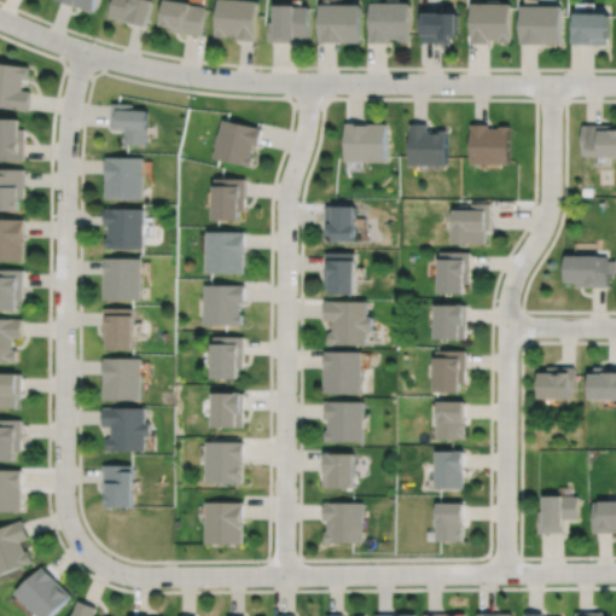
[(53,0),(89,12),(93,0),(53,0)]
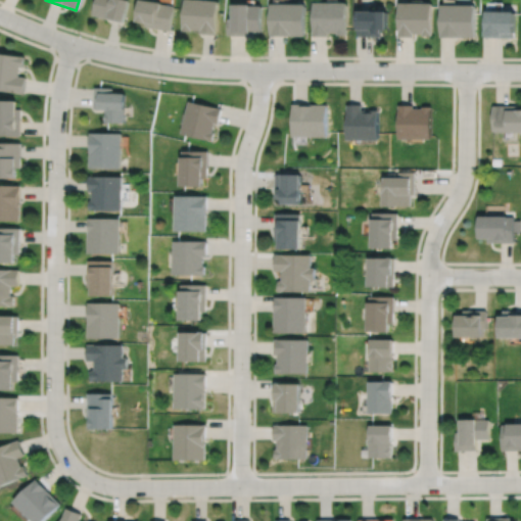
[(123,0),(94,0),(91,15),(122,24),(127,1),(123,0)]
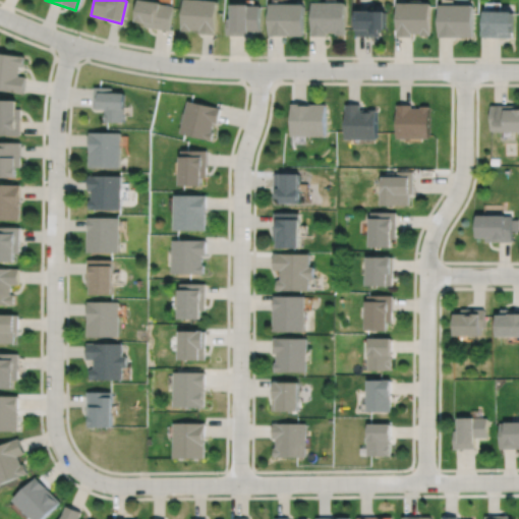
[(137,0),(133,21),(143,23),(142,27),(168,32),(172,7),(159,5),(159,3),(137,0)]
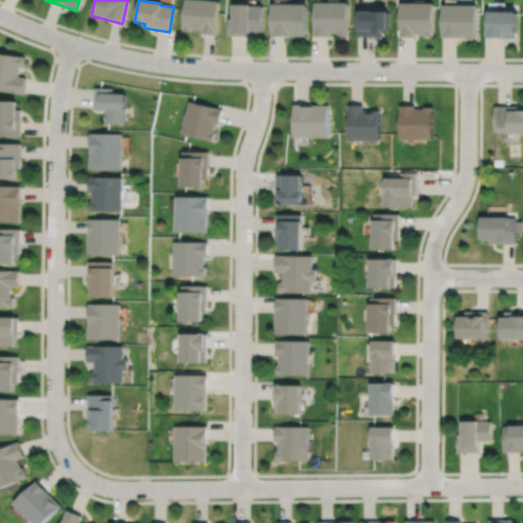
[(195,0),(183,0),(182,32),(191,33),(191,31),(200,31),(200,35),(215,36),(217,2),(195,0)]
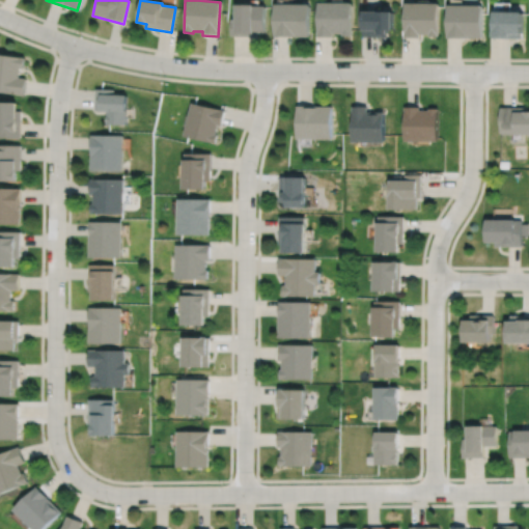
[(317,3),(316,37),(332,38),(332,34),(341,34),(341,36),(351,36),(352,4),(317,3)]
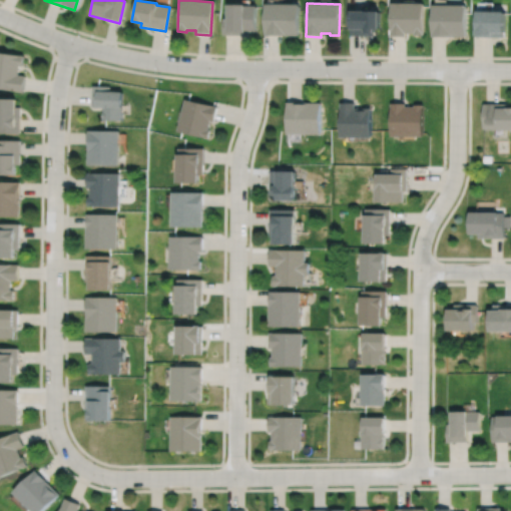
[(264,4),(264,36),(298,36),(298,5),(264,4)]
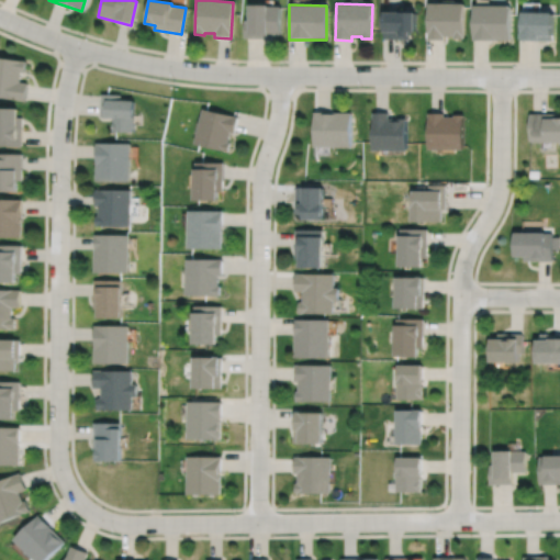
[(426,4),(426,41),(443,41),(443,37),(452,37),(452,40),(462,40),(462,4),(426,4)]
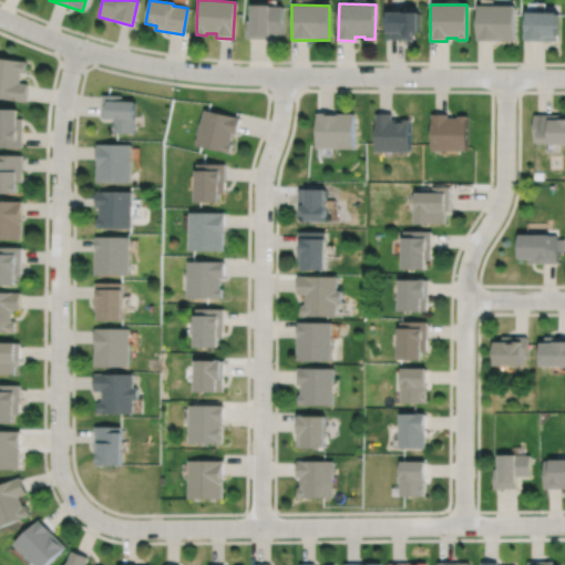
[(250,6),(250,22),(245,22),(245,40),(269,40),(269,36),(281,36),(281,7),(269,7),(269,6),(250,6)]
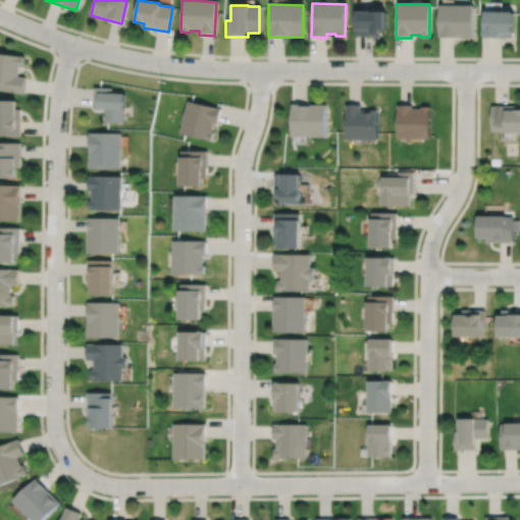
[(437,6),(437,38),(472,39),(473,6),(437,6)]
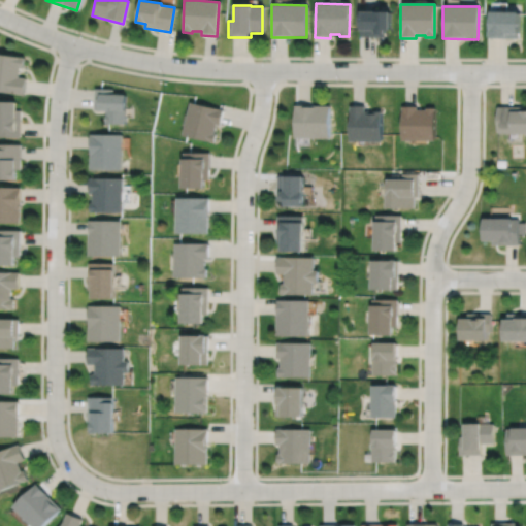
[(361,11),(360,38),(386,38),(386,30),(391,30),(391,11),(361,11)]
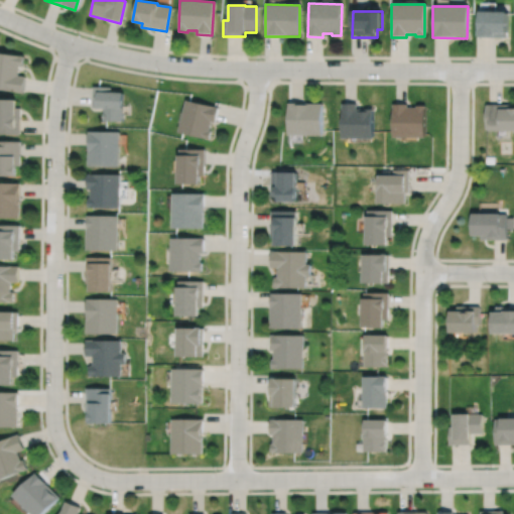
[(478,12),(478,38),(506,38),(507,12),(478,12)]
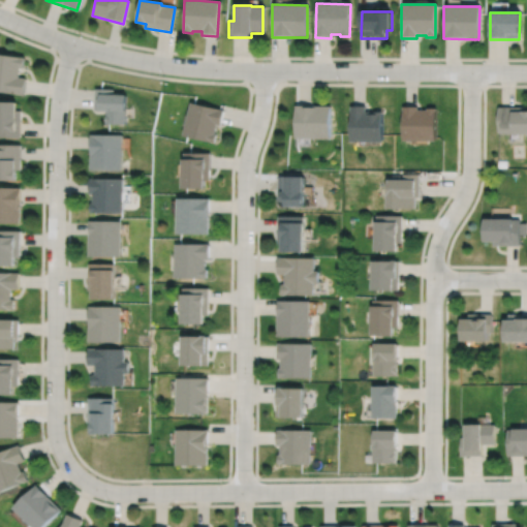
[(0,92),(23,96),(25,80),(18,79),(19,69),(23,69),(24,59),(0,55),(0,92)]
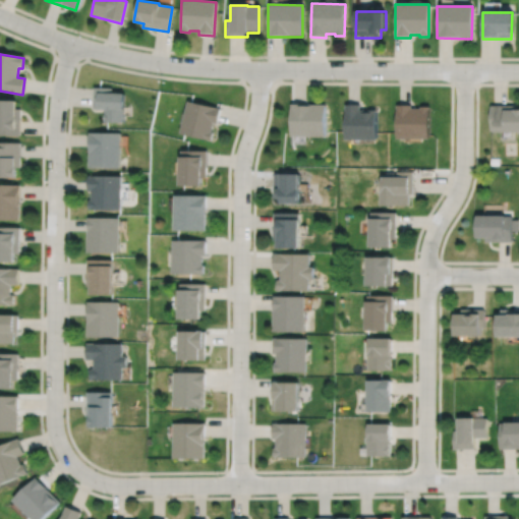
[(92,89),(91,110),(102,111),(102,123),(121,124),(121,95),(110,95),(110,90),(92,89)]
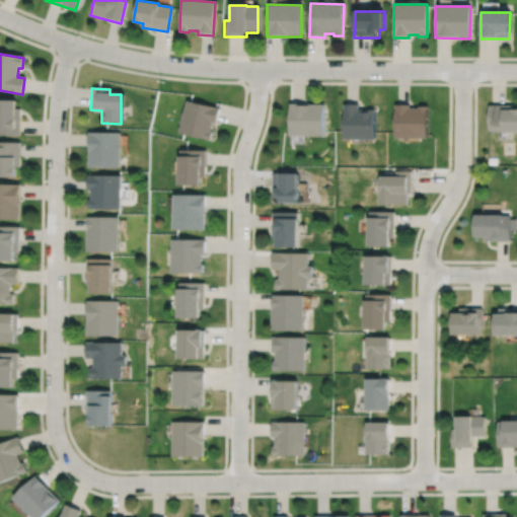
[(0,136),(19,137),(19,109),(15,109),(15,101),(0,101),(0,136)]
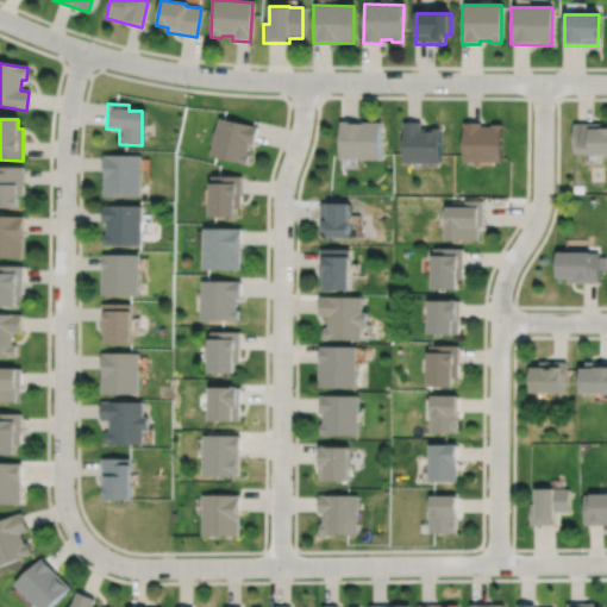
[(218,119),(210,158),(245,167),(248,156),(246,155),(249,145),(252,145),(256,129),(218,119)]
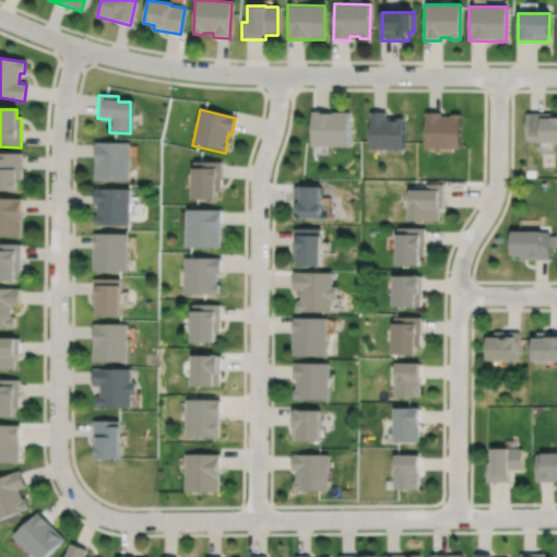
[(311,114),(311,147),(348,149),(350,114),(311,114)]
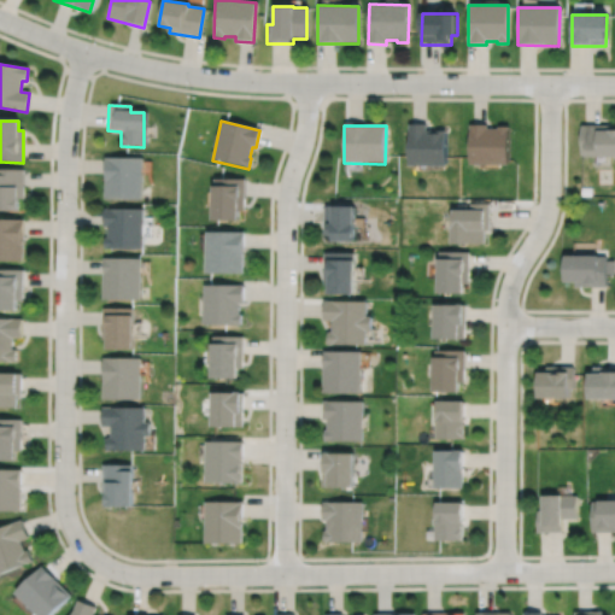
[(408,126),(408,168),(446,168),(446,133),(426,132),(426,126),(408,126)]
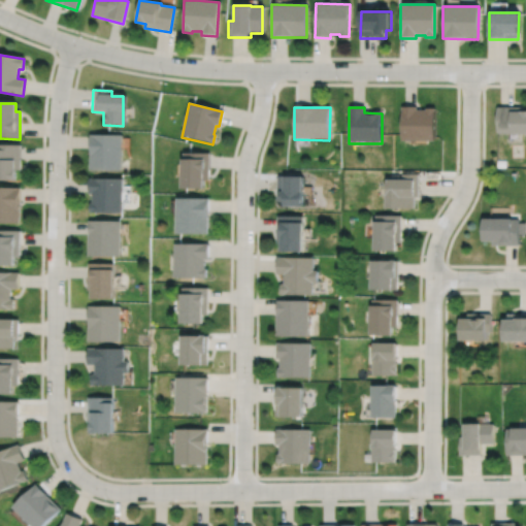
[(401,107),(401,142),(435,142),(436,109),(426,109),(426,111),(417,111),(417,108),(401,107)]
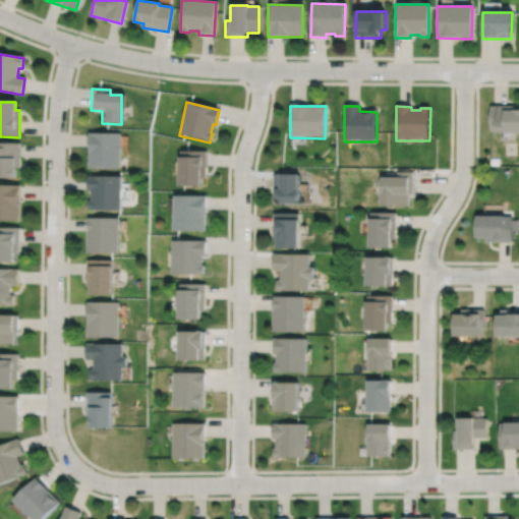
[(487,107),(488,131),(492,131),(493,133),(518,133),(518,111),(512,111),(512,107),(487,107)]
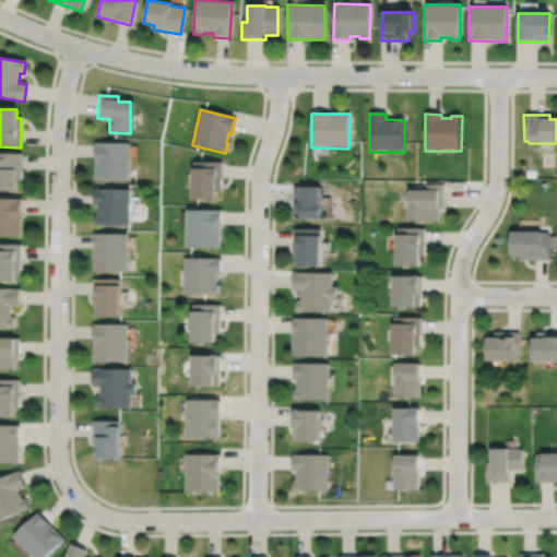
[(93,144),(93,161),(94,161),(93,181),(127,182),(127,144),(93,144)]
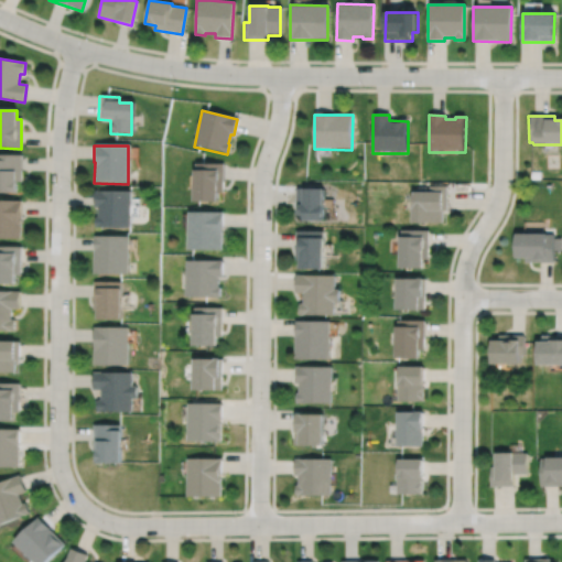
[(0,195),(17,195),(17,183),(21,183),(21,157),(0,157),(0,195)]
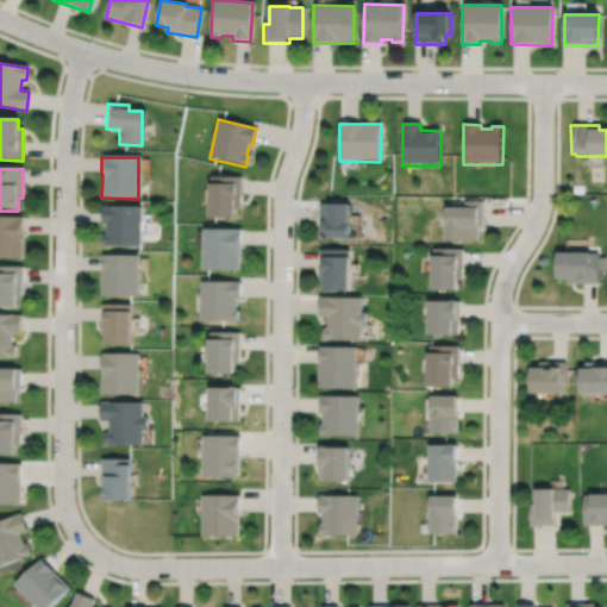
[(211,179),(211,186),(208,186),(208,220),(235,220),(235,210),(241,210),(241,179),(211,179)]
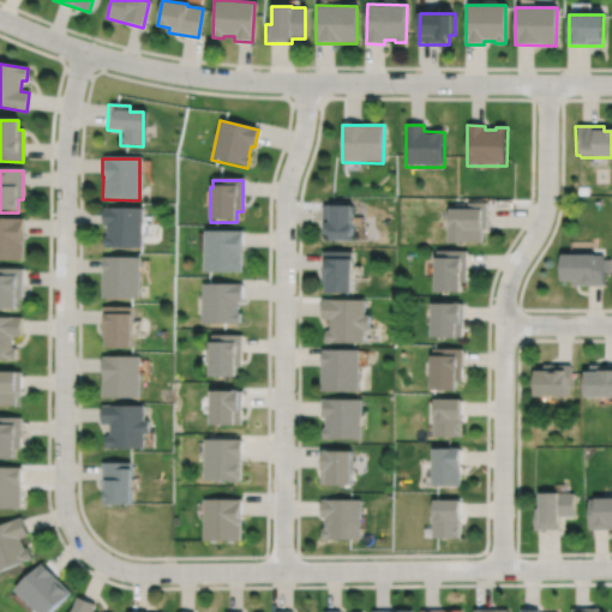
[(449,211),(449,245),(481,245),(481,232),(486,232),(486,204),(467,204),(467,211),(449,211)]
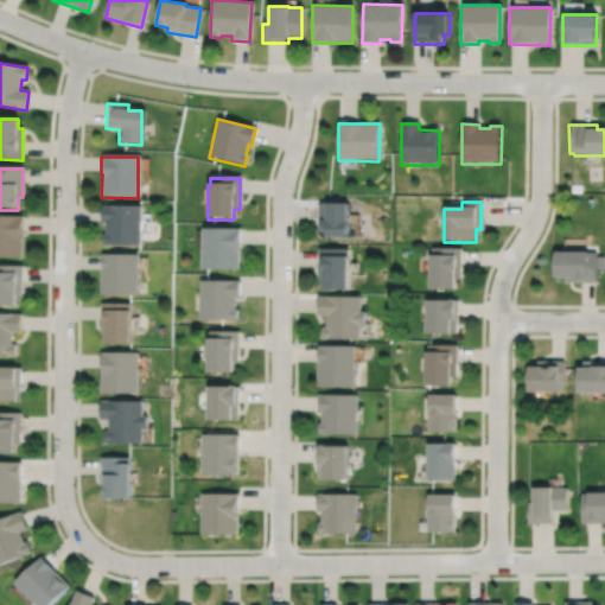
[(318,204),(318,233),(322,233),(322,234),(328,234),(328,240),(348,240),(349,205),(318,204)]
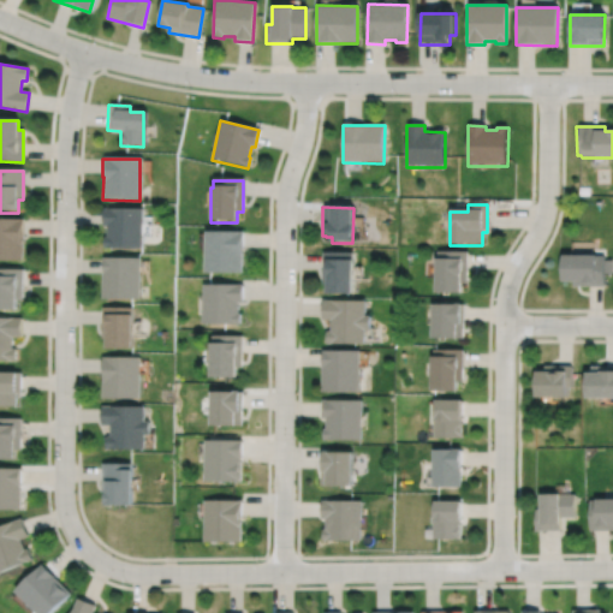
[(102,209),(102,228),(106,228),(106,239),(103,239),(103,249),(141,250),(142,210),(102,209)]
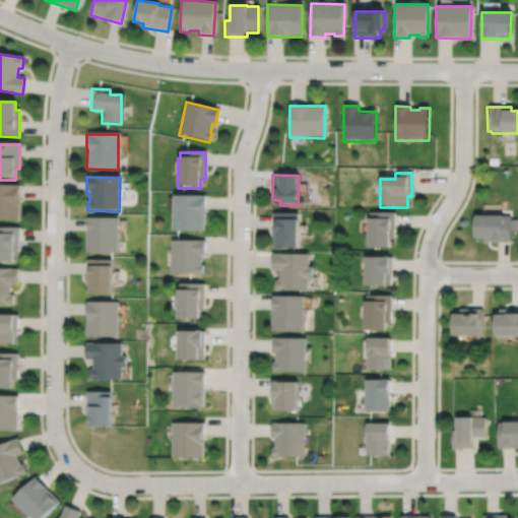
[(0,221),(18,221),(19,187),(0,186),(0,221)]
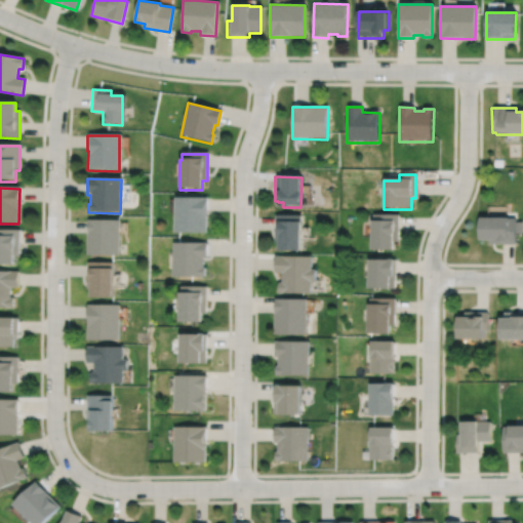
[(173,199),(173,234),(206,234),(206,199),(173,199)]
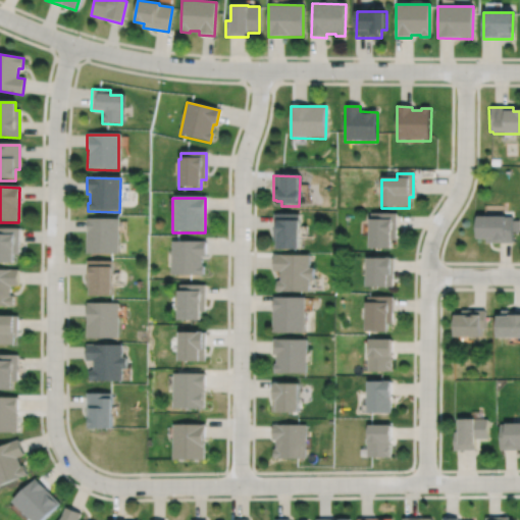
[(273,212),(274,240),(277,240),(278,248),(300,248),(300,216),(299,216),(299,212),(273,212)]
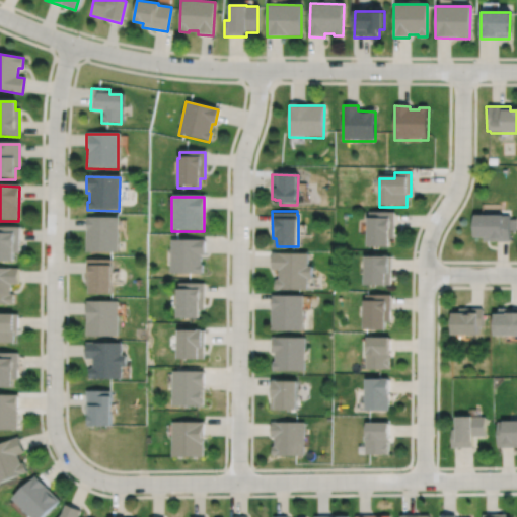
[(368,211),(368,246),(389,246),(389,237),(393,237),(393,211),(368,211)]
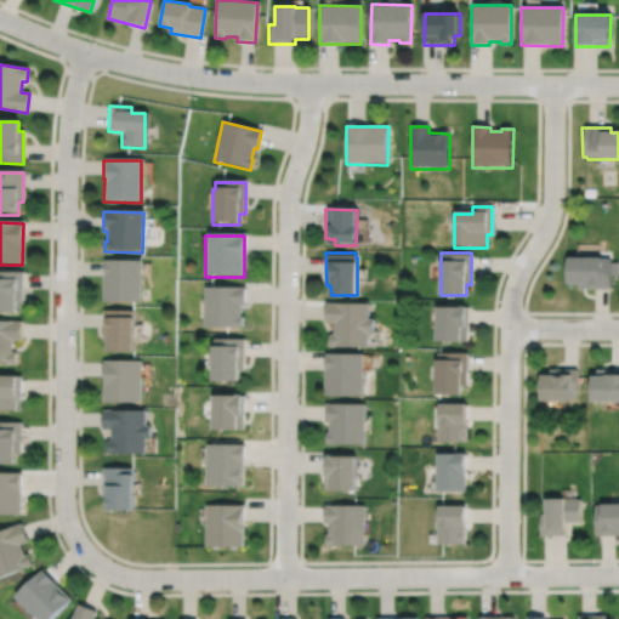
[(564,260),(564,287),(577,287),(575,291),(607,291),(607,260),(564,260)]
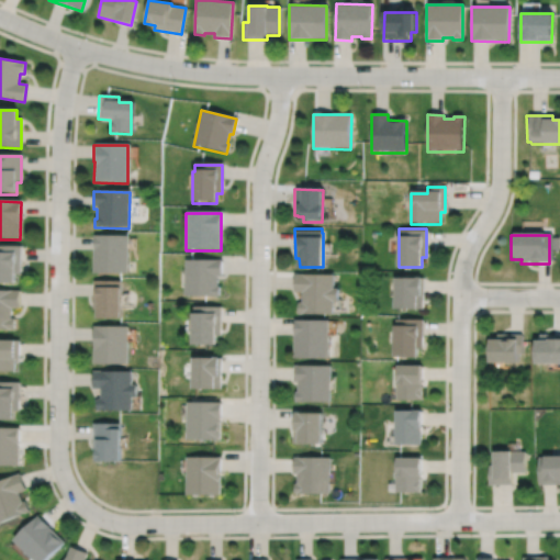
[(92,237),(92,275),(126,276),(127,237),(92,237)]
